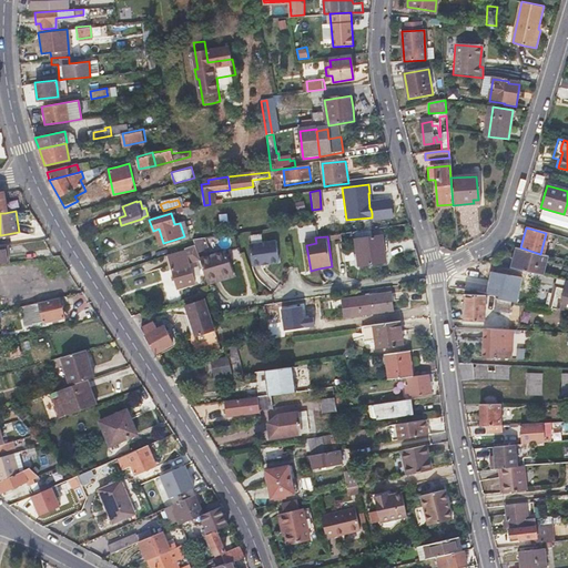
[(355,240),(356,252),(358,265),(385,261),(383,236),(355,240)]
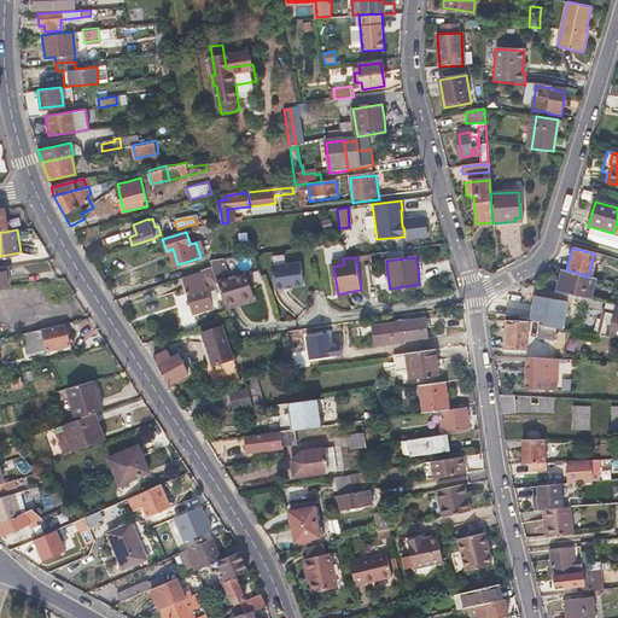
[(191,273),(211,267),(210,261),(209,258),(188,266),(191,273)]
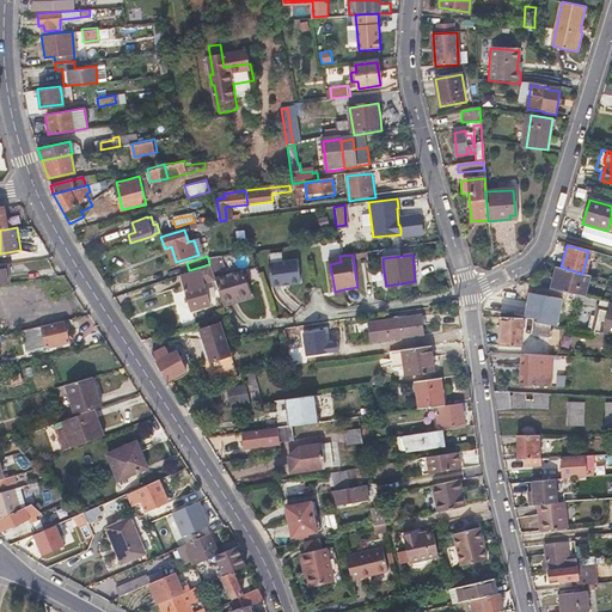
[(209,264),(210,267),(213,275),(224,271),(219,256),(208,258),(209,264)]
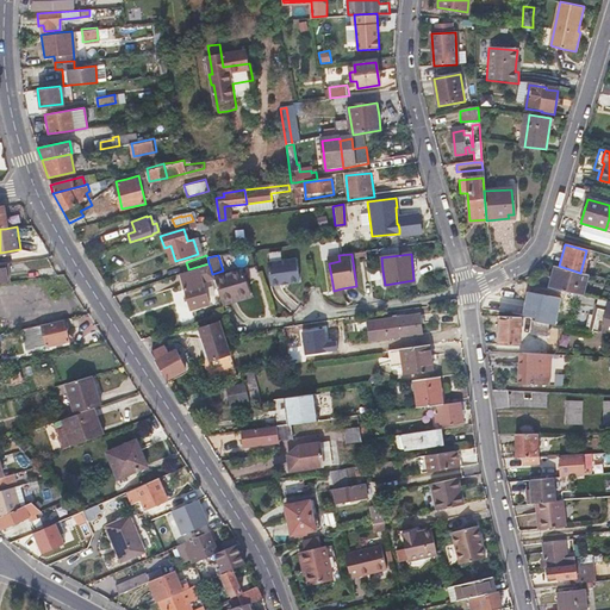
[(296,259),(267,262),(271,286),(299,281),(296,259)]
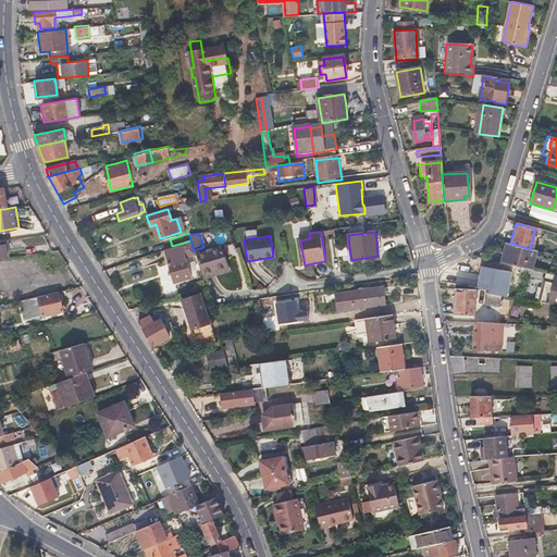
[(0,258),(11,257),(9,238),(0,239),(0,258)]
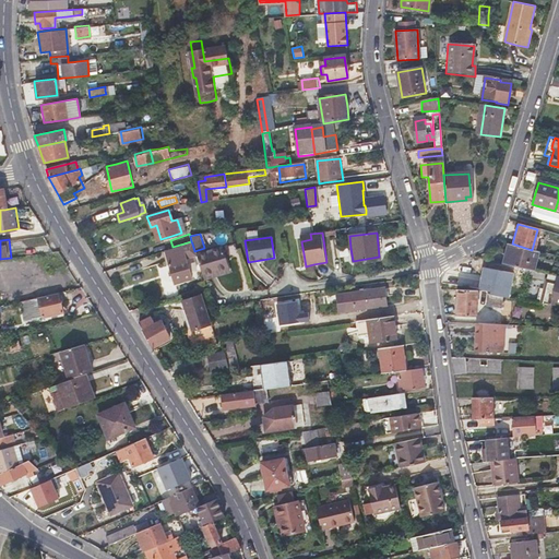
[(536,251),(532,250),(512,244),(509,242),(503,262),(518,266),(531,270),(536,251)]
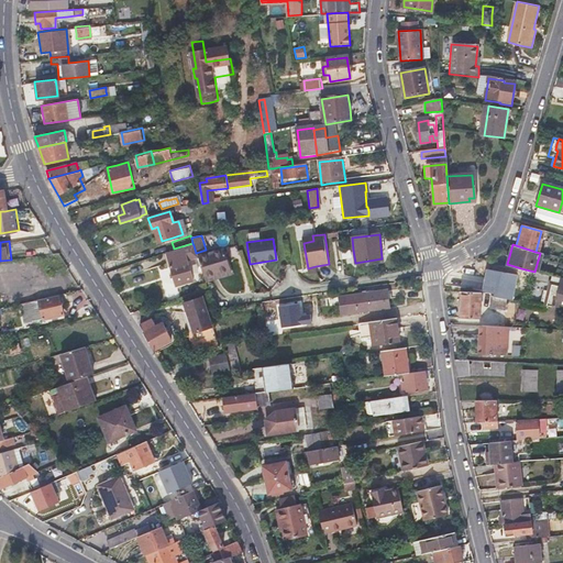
[(196,253),(194,245),(166,253),(177,286),(194,280),(191,274),(198,272),(195,265),(189,266),(187,261),(197,257),(197,256),(196,253)]
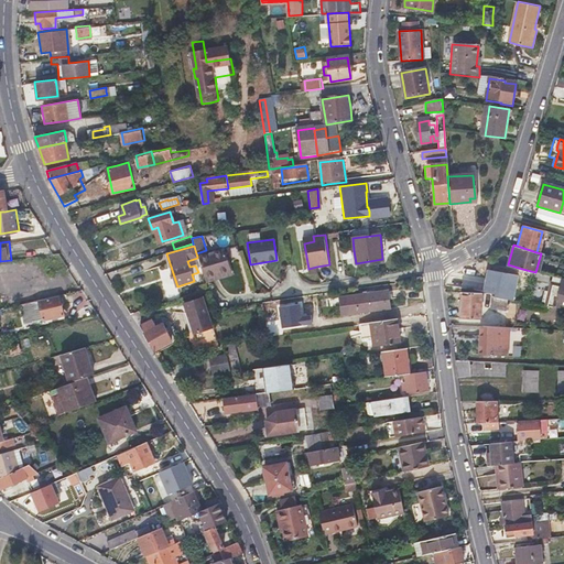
[(224,249),(197,257),(197,258),(203,278),(230,270),(224,249)]
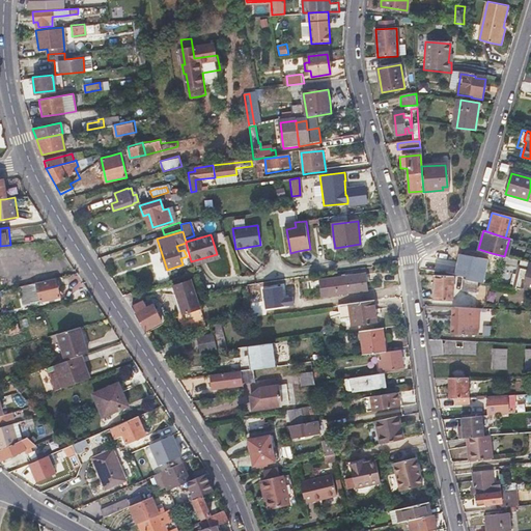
[(522,261),(504,256),(492,253),(491,255),(490,258),(521,266),(522,261)]
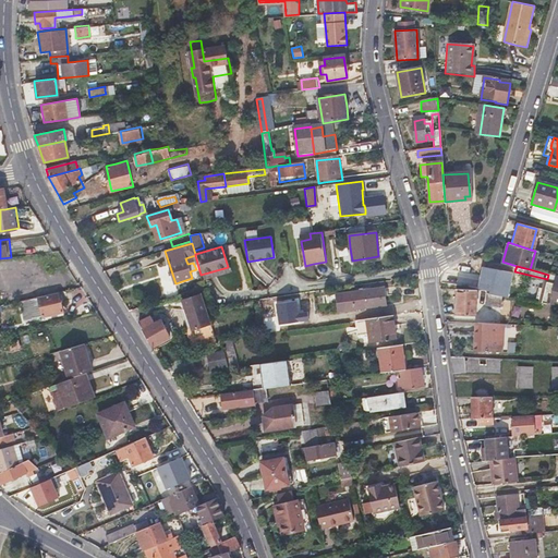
[(202,278),(229,271),(228,267),(201,275),(202,278)]
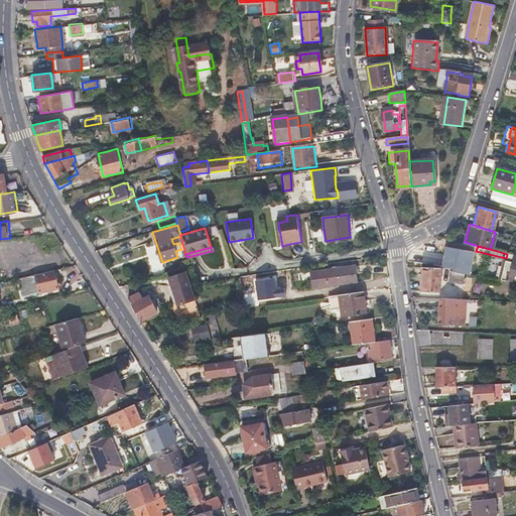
[(433,251),(432,268),(439,268),(447,269),(448,252),(433,251)]
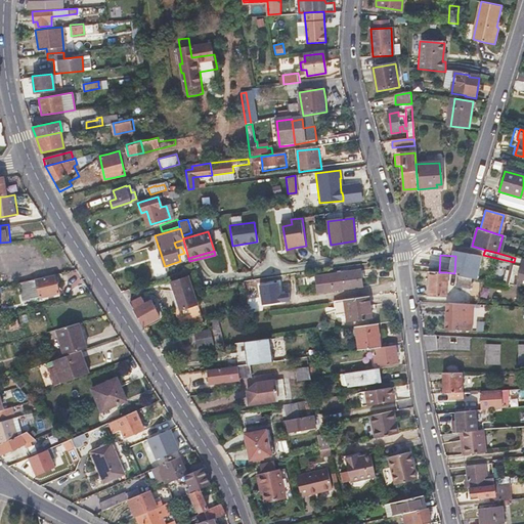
[(505,285),(523,288),(523,259),(520,259),(518,266),(509,264),(505,285)]
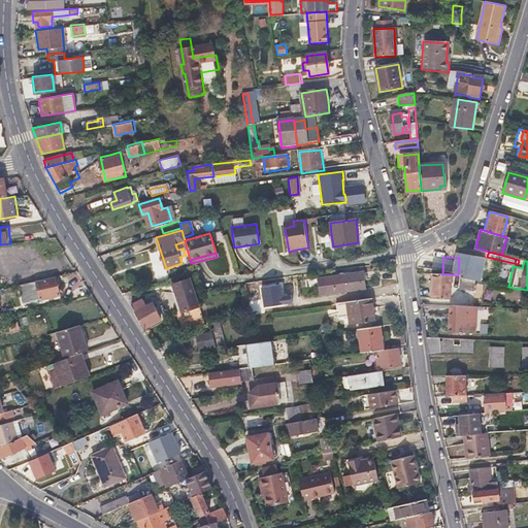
[(363,272),(343,275),(325,278),(327,293),(365,288),(363,272)]
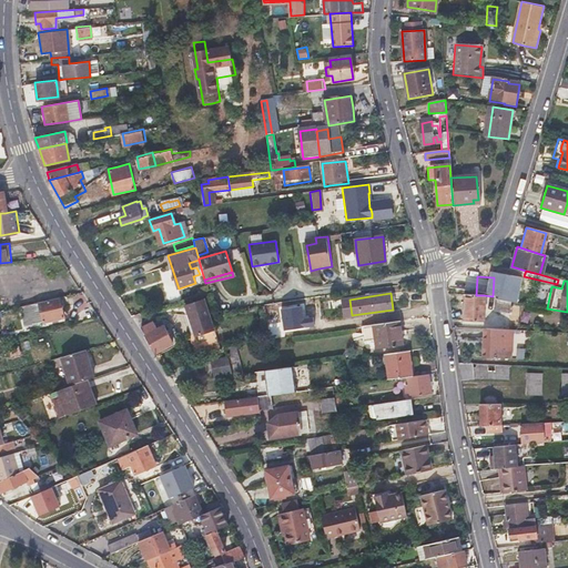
[(40,301),(42,311),(44,320),(66,314),(60,295),(40,301)]
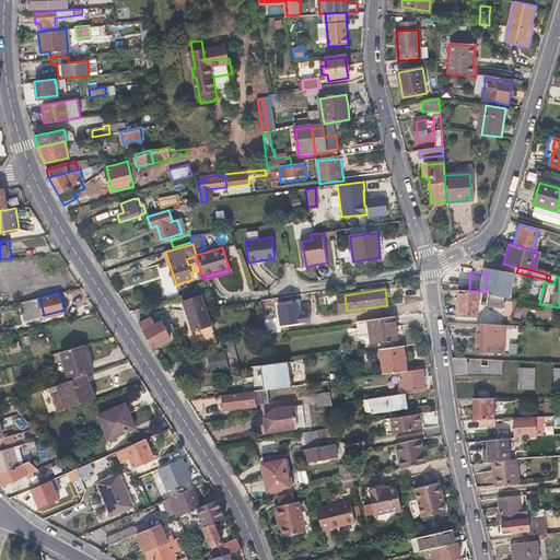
[(477,291),(469,291),(457,291),(456,315),(476,316),(477,291)]
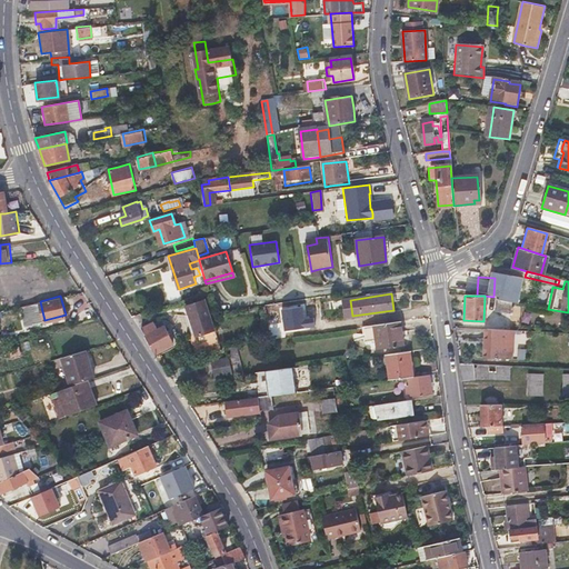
[(220,351),(205,299),(186,306),(193,331),(188,333),(196,359),(220,351)]
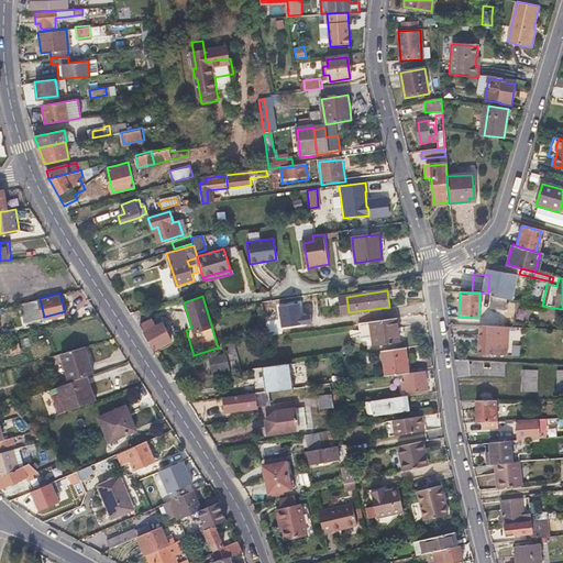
[(504,310),(504,305),(505,299),(489,297),(489,308),(504,310)]
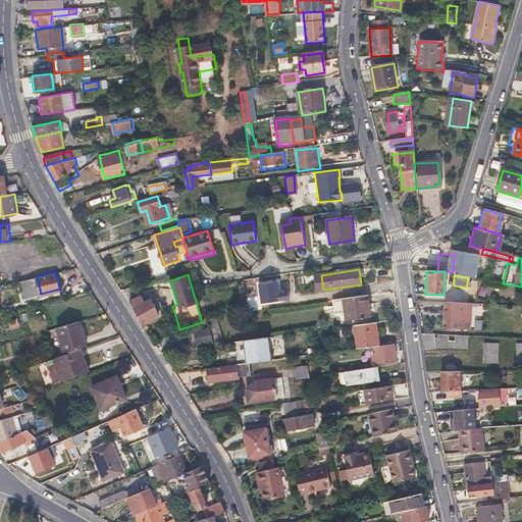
[(343,299),(344,309),(346,319),(369,316),(366,295),(343,299)]
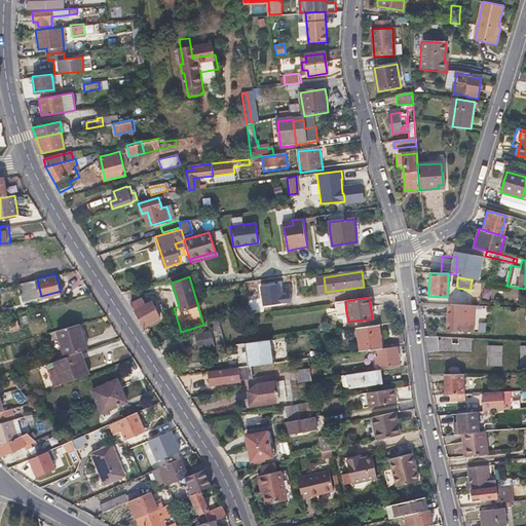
[(157,327),(165,324),(166,324),(162,315),(160,316),(152,301),(146,304),(143,298),(132,304),(144,327),(154,322),(157,327)]
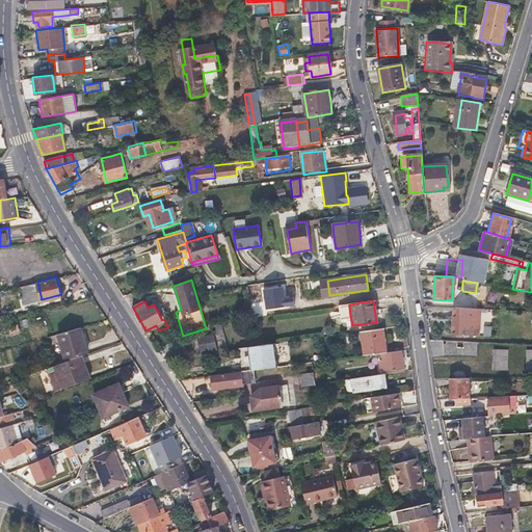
[(454,308),(453,322),(452,337),(476,338),(478,309),(454,308)]
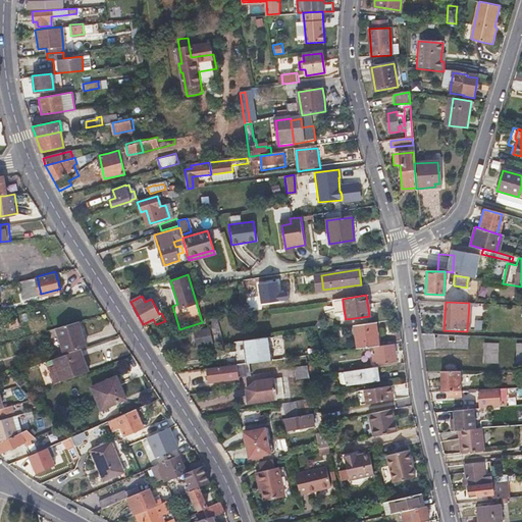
[(86,345),(82,333),(79,321),(57,328),(64,352),(83,346),(86,345)]
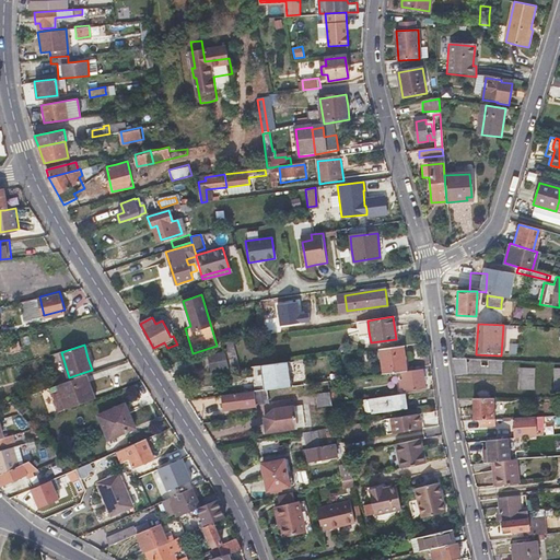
[(400,372),(406,371),(403,346),(378,349),(383,374),(400,372)]
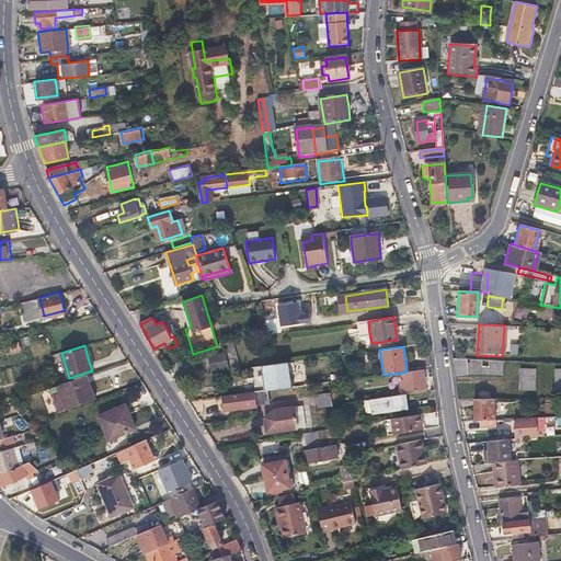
[(467,370),(467,371),(481,373),(502,374),(503,361),(450,358),(453,371),(467,370)]
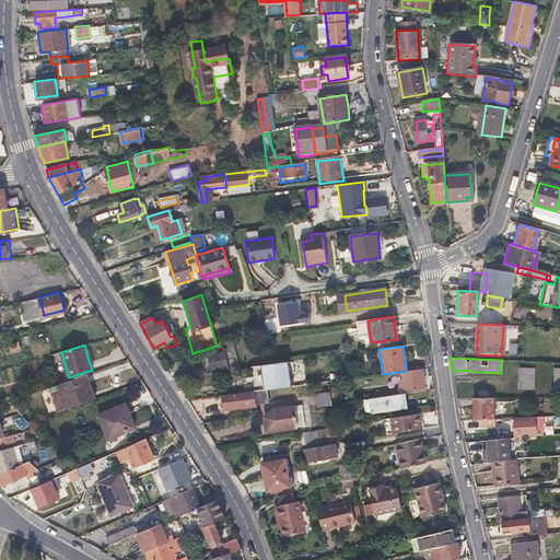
[(260,365),(263,377),(265,389),(266,389),(277,387),(289,386),(291,386),(288,362),(260,365)]
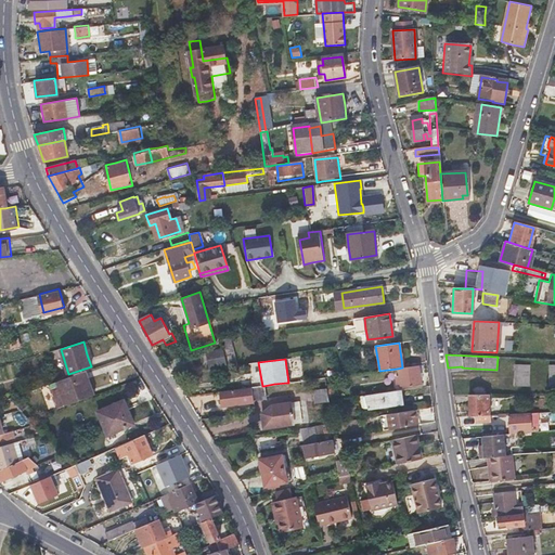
[(228,376),(224,361),(210,364),(214,379),(228,376)]
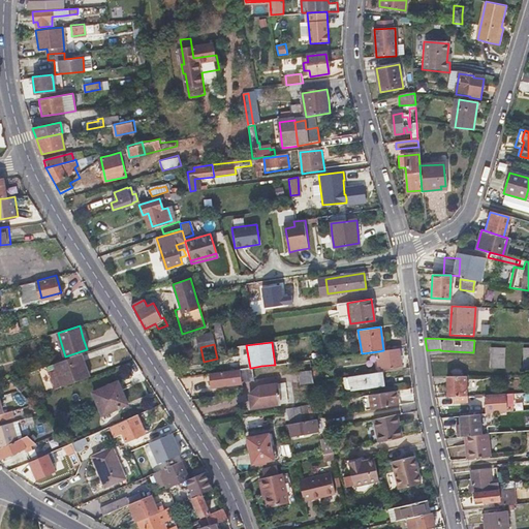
[(398,348),(383,350),(378,351),(380,360),(381,369),(401,366),(398,348)]
